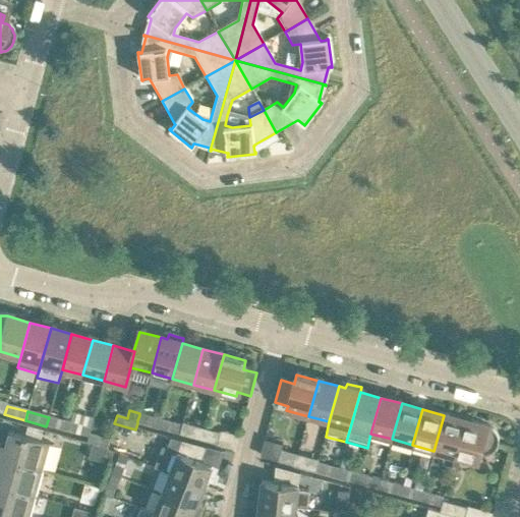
[(137,423),(158,429),(161,420),(139,415),(137,420),(137,423)]
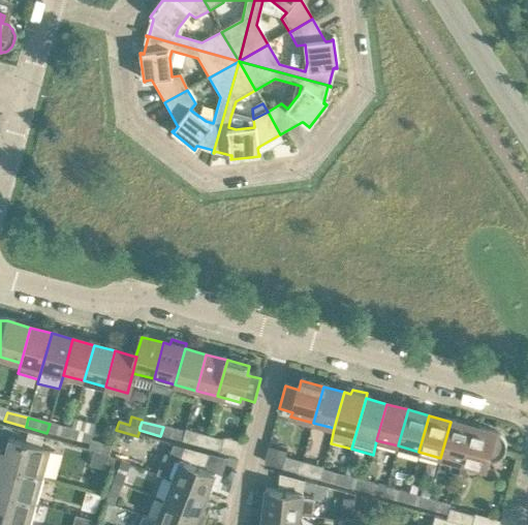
[(471,428),(451,422),(440,458),(462,463),(471,428)]
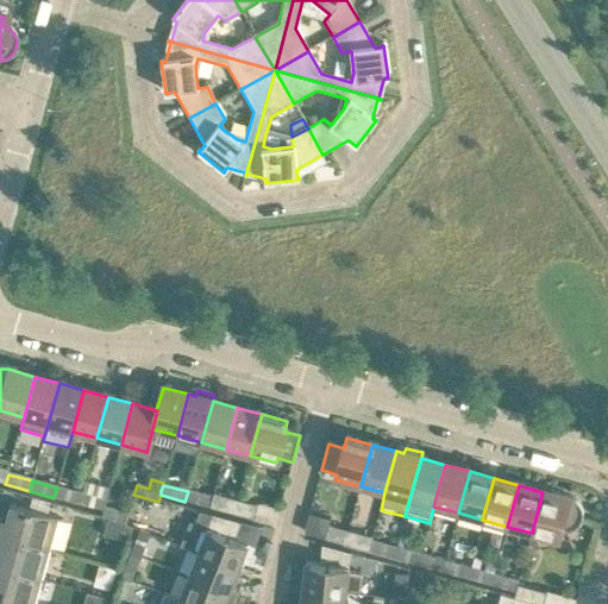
[(79,504),(81,495),(57,488),(54,498),(79,504)]
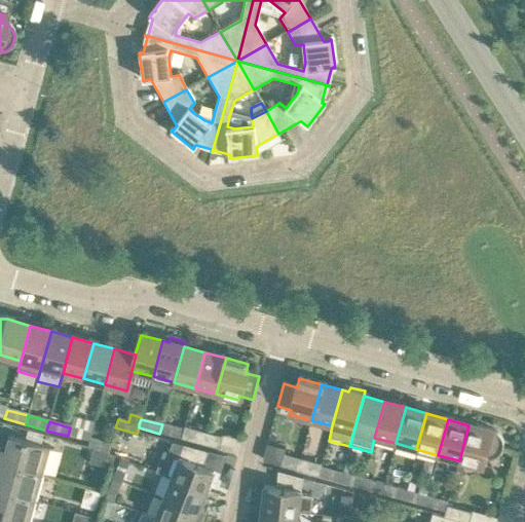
[(162,424),(159,434),(181,440),(183,431),(162,424)]
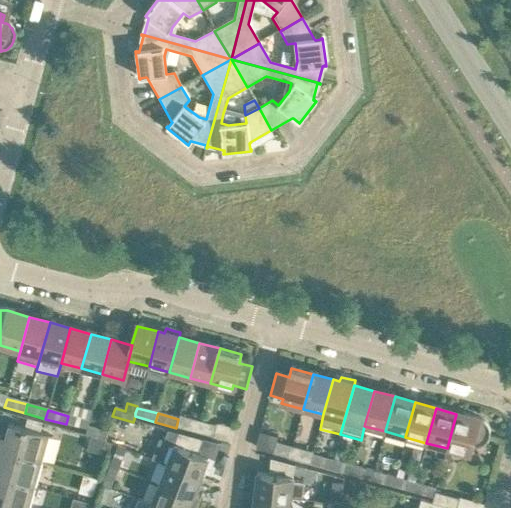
[(479,420),(456,414),(447,448),(468,454),(470,447),(472,448),(474,448),(475,448),(477,448),(479,448),(482,447),(484,445),(485,444),(486,443),(487,442),(488,440),(489,439),(489,437),(489,435),(489,433),(489,432),(489,430),(488,428),(488,427),(487,426),(486,425),(485,423),(484,422),(483,422),(481,421),(479,420)]
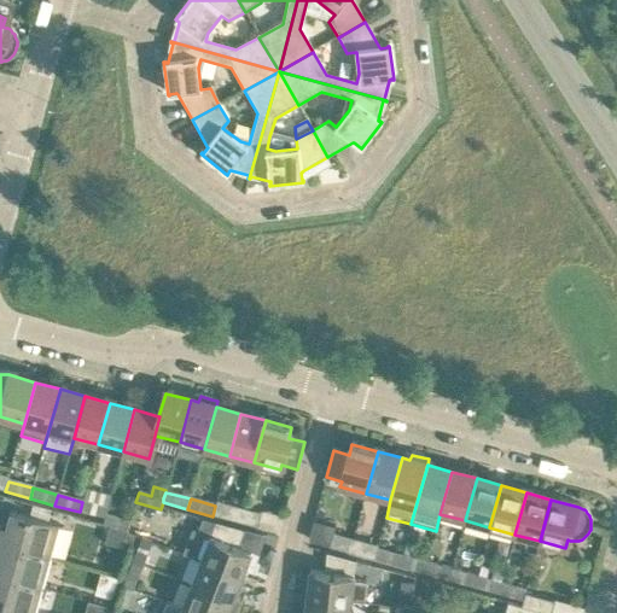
[(108,508),(82,502),(80,512),(104,519),(105,515),(108,508)]
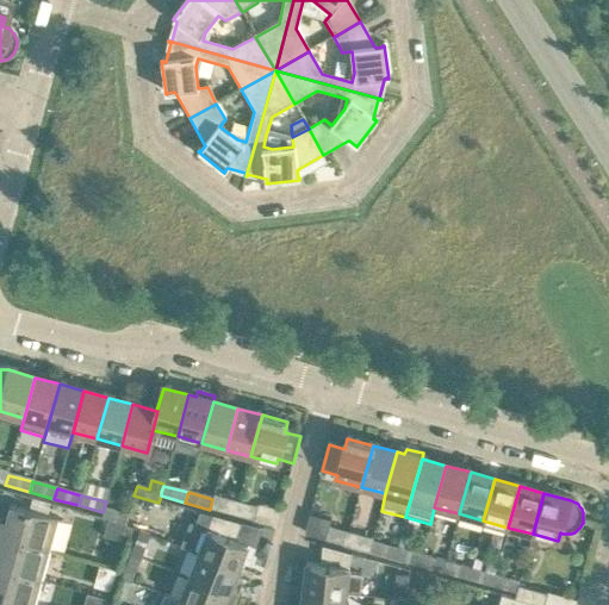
[(213,496),(212,499),(210,510),(229,515),(232,500),(213,496)]
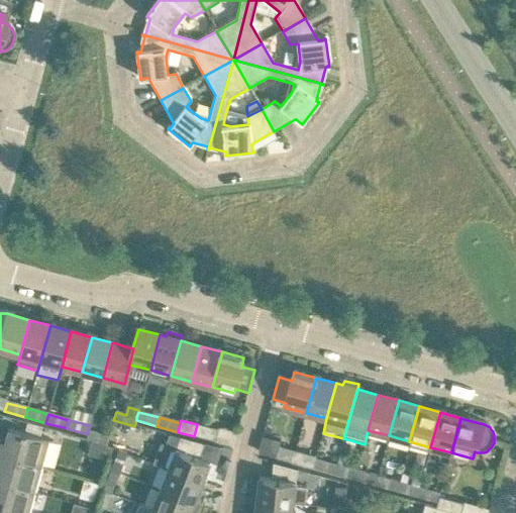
[(194,436),(215,442),(218,430),(197,424),(194,436)]
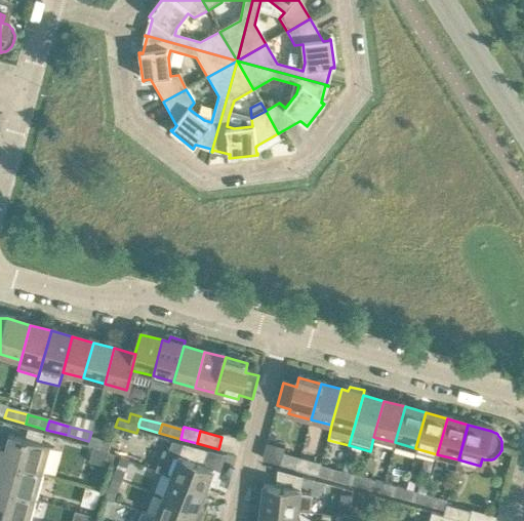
[(0,463),(43,475),(50,448),(8,437),(4,453),(0,451),(0,448),(0,463)]
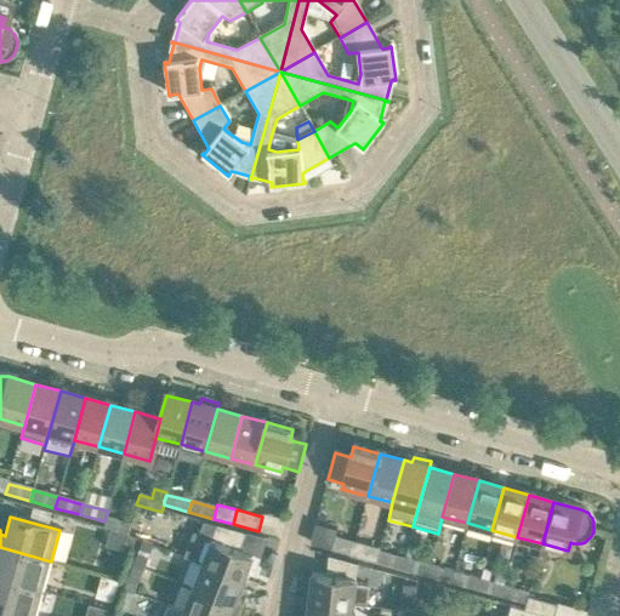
[(103,529),(128,535),(131,525),(106,518),(104,522),(103,529)]
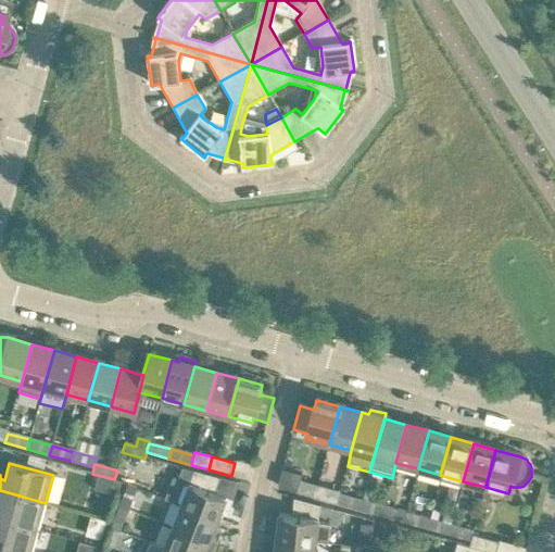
[(213,493),(218,480),(218,479),(181,468),(177,480),(173,479),(164,501),(180,507),(216,522),(219,515),(226,517),(232,501),(213,493)]
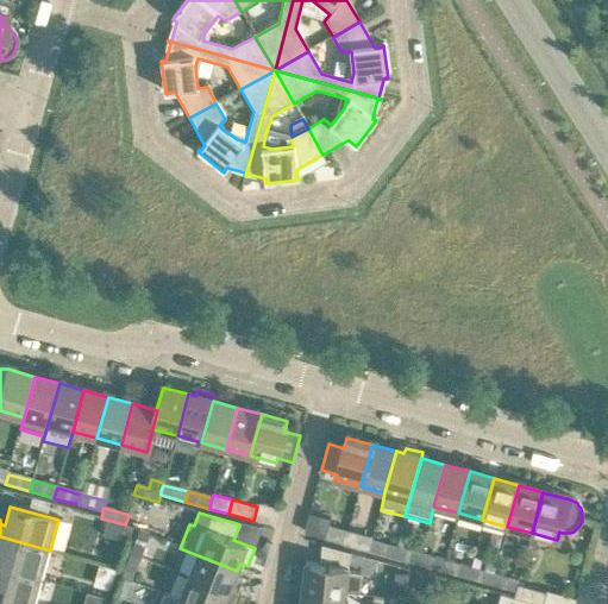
[(126,527),(121,542),(127,543),(132,530),(126,527)]
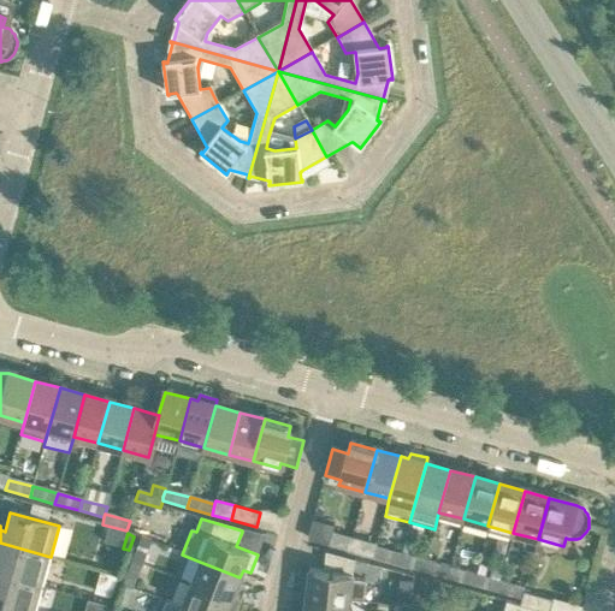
[(327,546),(354,553),(358,540),(331,533),(327,546)]
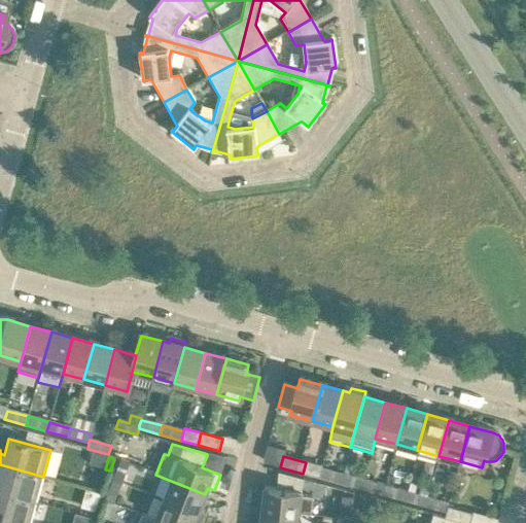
[(120,460),(112,481),(121,485),(129,464),(120,460)]
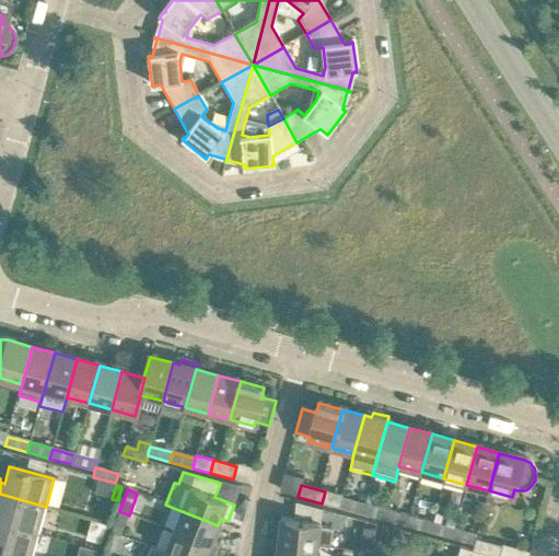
[(322,504),(339,509),(341,499),(342,496),(325,491),(322,504)]
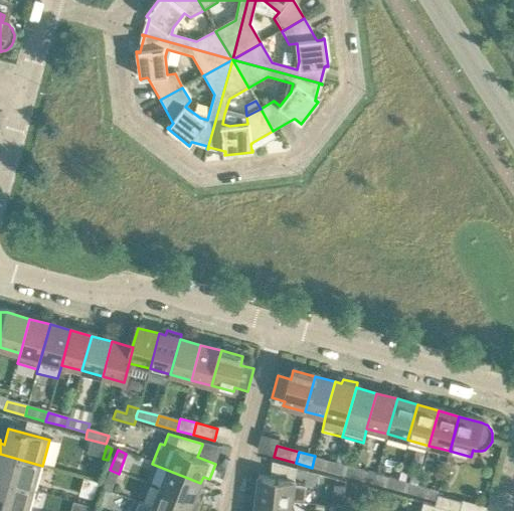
[(54,470),(42,466),(0,454),(0,481),(35,492),(47,495),(54,470)]
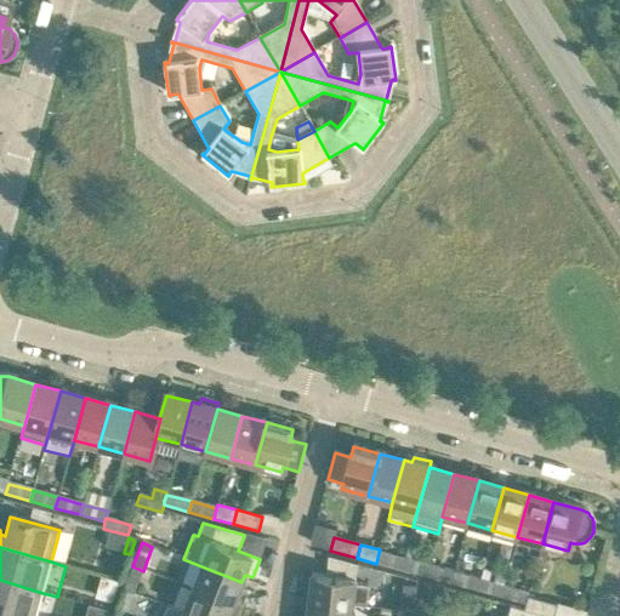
[(376,564),(400,570),(404,560),(379,553),(376,564)]
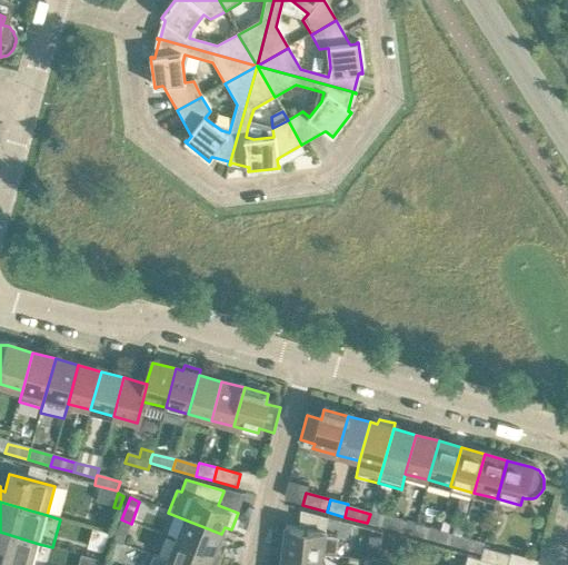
[(285,528),(282,553),(322,556),(336,557),(337,538),(325,537),(327,518),(300,512),(298,529),(285,528)]
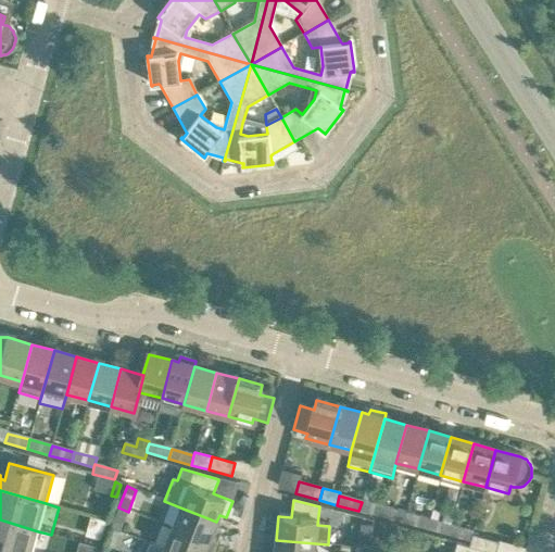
[(358,511),(381,517),(383,507),(362,502),(358,511)]
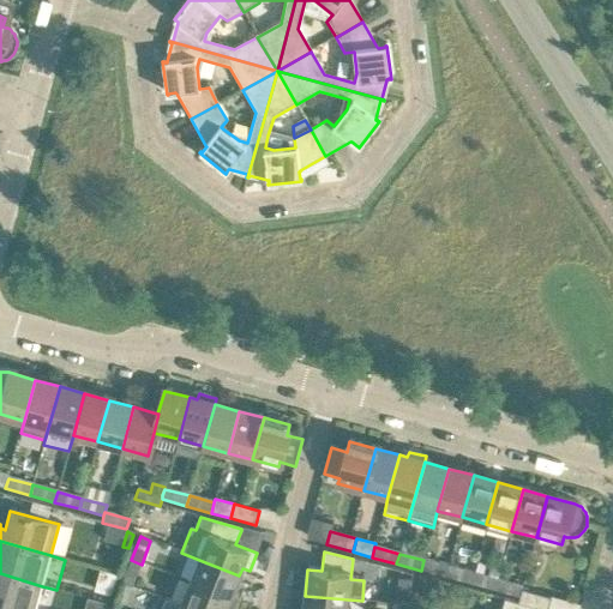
[(132,588),(142,565),(131,560),(122,584),(132,588)]
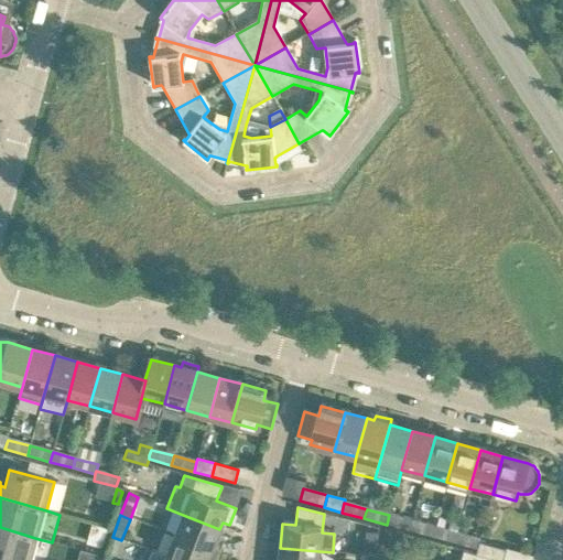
[(217,536),(219,529),(183,515),(174,536),(218,553),(225,538),(217,536)]
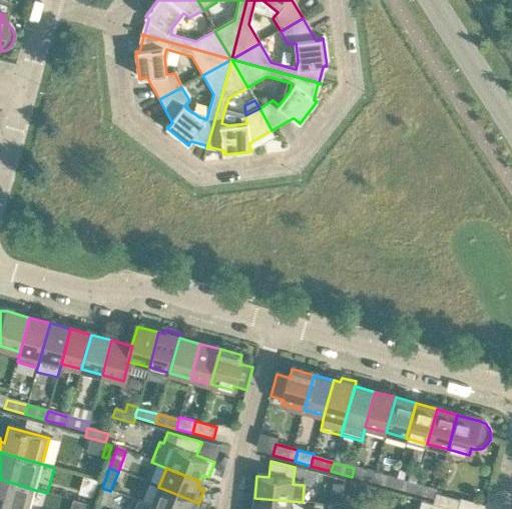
[(375,474),(354,468),(352,477),(372,482),(375,474)]
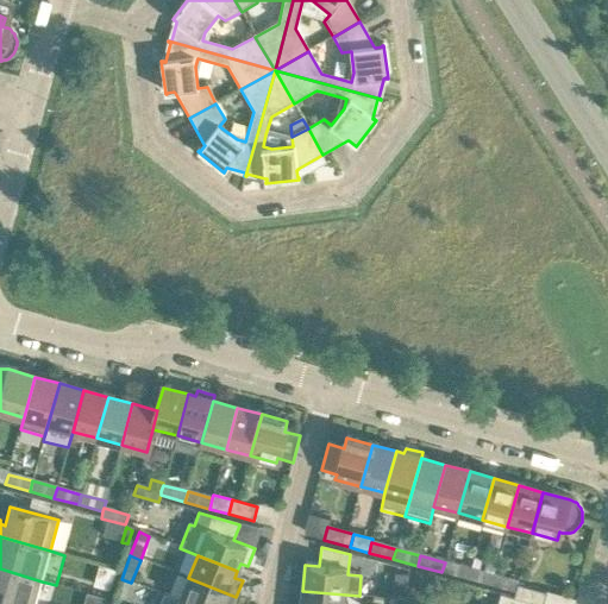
[(442,572),(467,579),(469,570),(445,562),(442,572)]
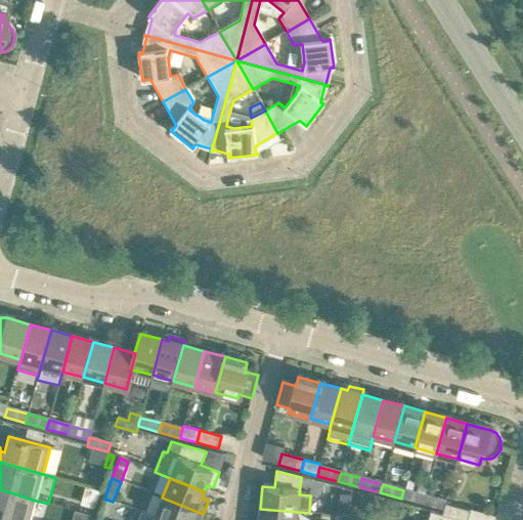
[(0,518),(4,519),(30,519),(36,501),(0,489),(0,518)]
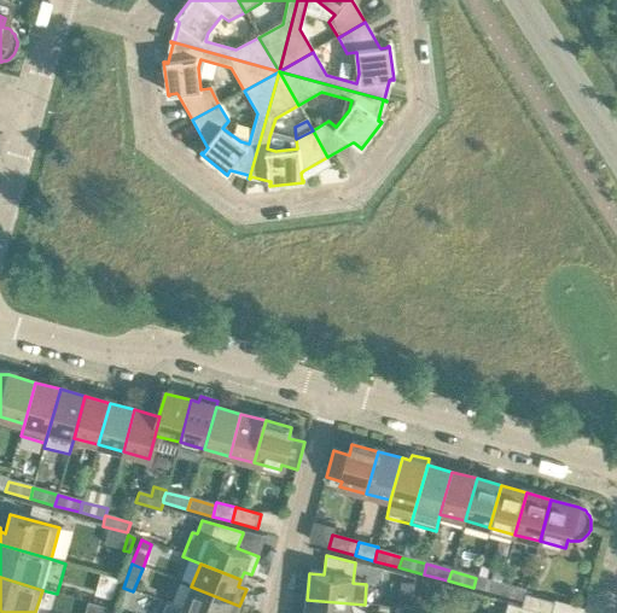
[(501,584),(476,578),(473,588),(498,595),(501,584)]
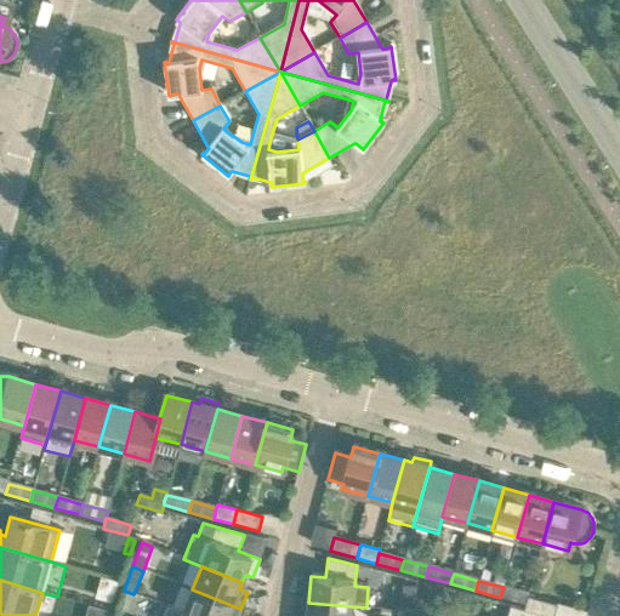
[(528,594),(504,587),(500,598),(525,604),(528,598),(528,594)]
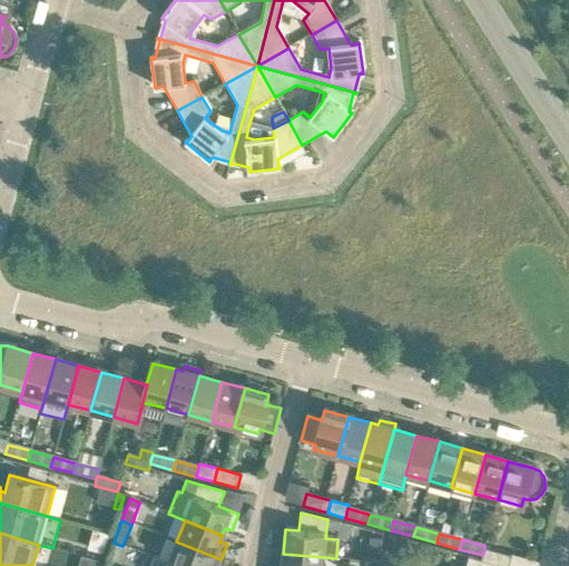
[(176,542),(167,564),(170,565),(218,565),(221,559),(176,542)]
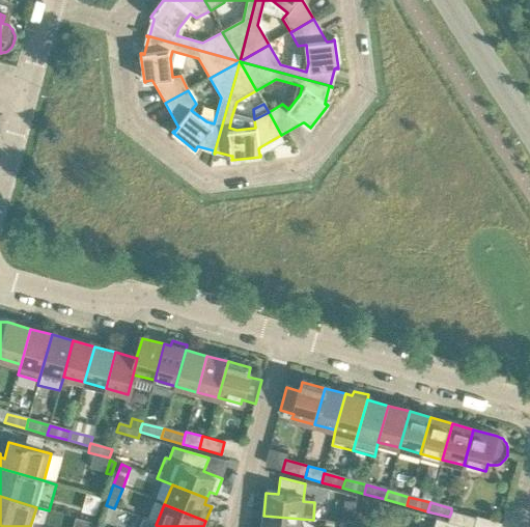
[(86,505),(80,520),(91,523),(98,508),(86,505)]
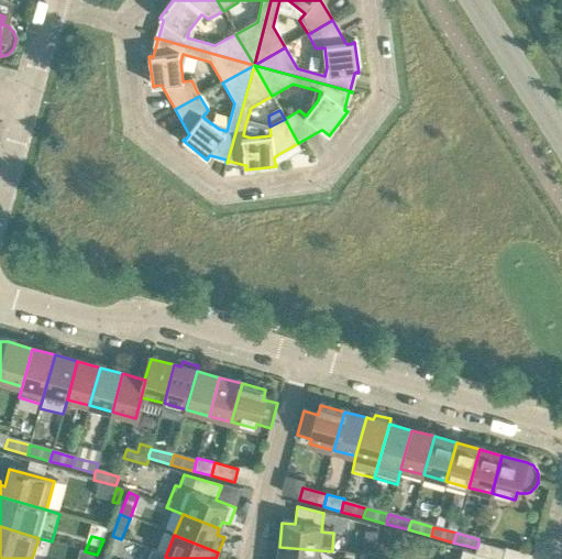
[(476,548),(475,555),(486,558),(503,558),(505,549),(478,543),(476,548)]
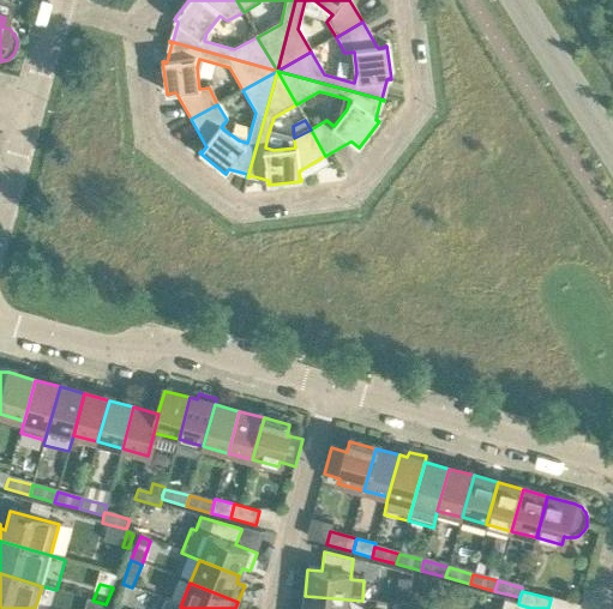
[(347,608),(348,600),(305,596),(304,608),(347,608)]
